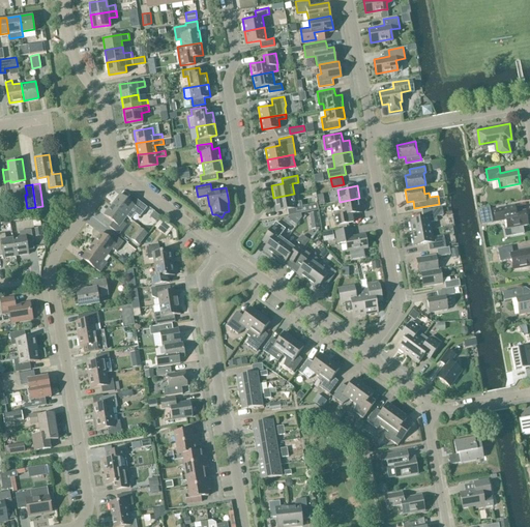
[(112,203),(126,214),(130,217),(135,211),(140,215),(147,205),(133,195),(128,200),(120,193),(112,203)]
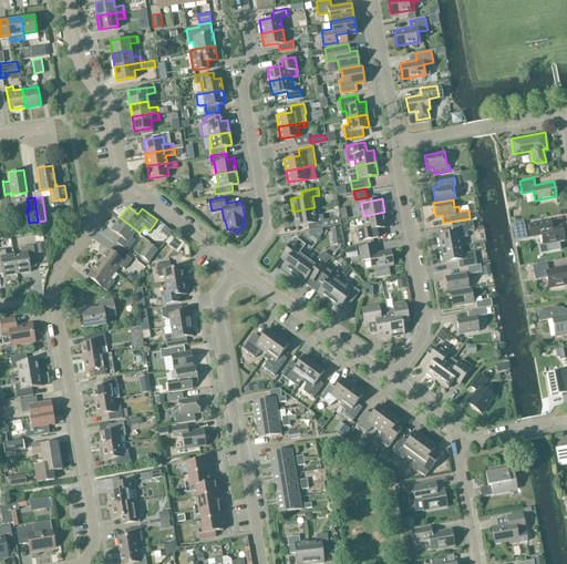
[(315,207),(292,212),(296,225),(308,223),(309,228),(322,226),(321,221),(317,221),(315,207)]
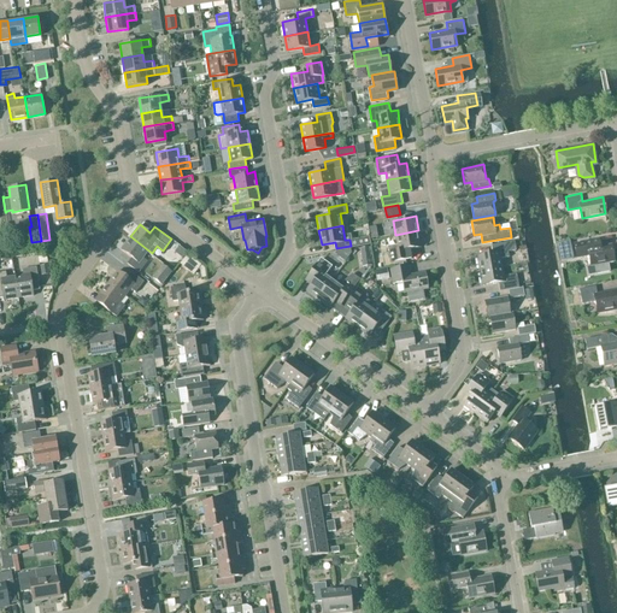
[(418,230),(395,235),(397,243),(387,246),(391,260),(405,258),(404,248),(421,246),(418,230)]
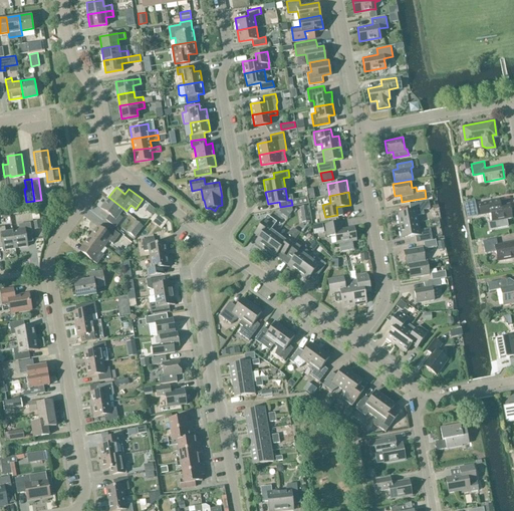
[(118,213),(122,208),(108,197),(101,207),(109,213),(105,218),(115,226),(122,216),(118,213)]
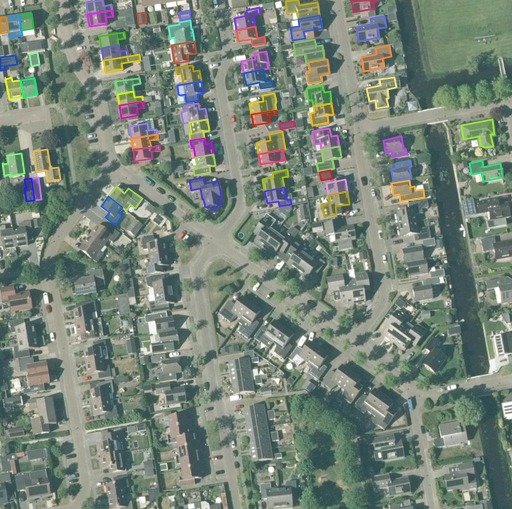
[(398,223),(416,220),(415,213),(422,212),(421,207),(428,206),(427,198),(408,201),(409,209),(396,211),(398,223)]
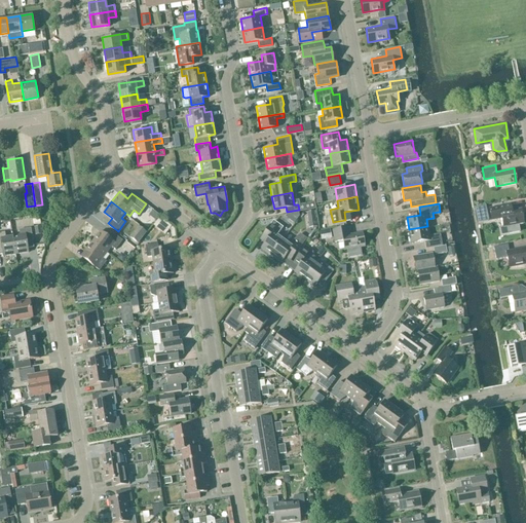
[(479,220),(488,218),(485,204),(476,206),(479,220)]
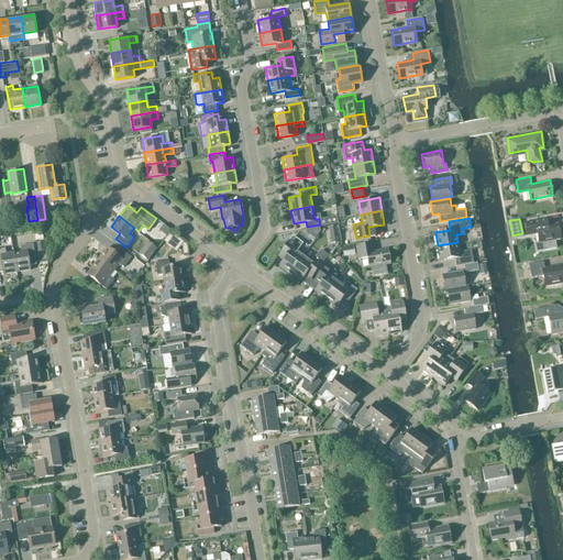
[(555,238),(560,237),(558,222),(539,226),(538,219),(523,221),(526,233),(537,232),(539,241),(542,241),(543,249),(556,245),(555,238)]
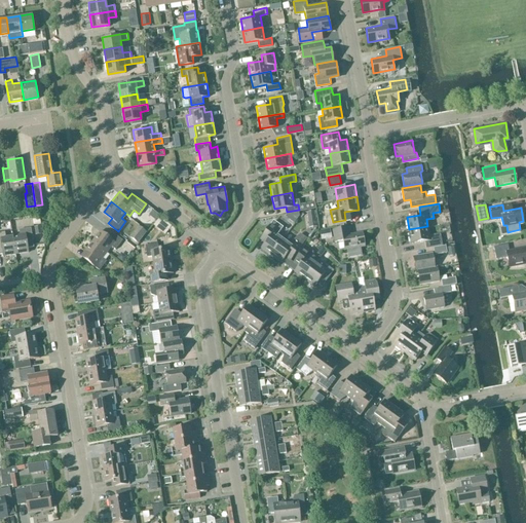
[(261,246),(271,253),(285,235),(278,231),(283,225),(273,219),(263,233),(268,236),(261,246)]
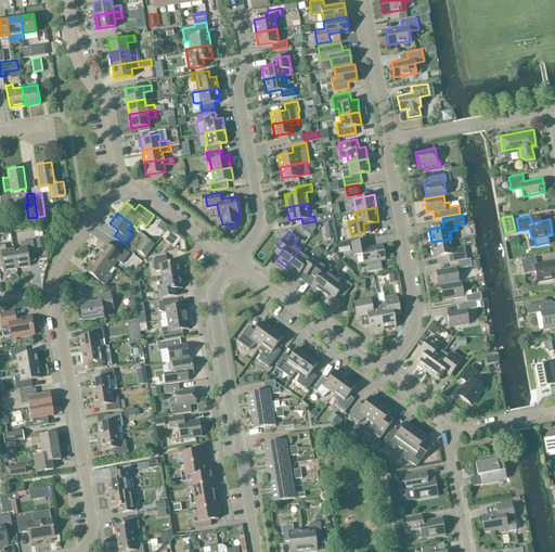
[(145,255),(154,243),(146,236),(137,248),(145,255)]
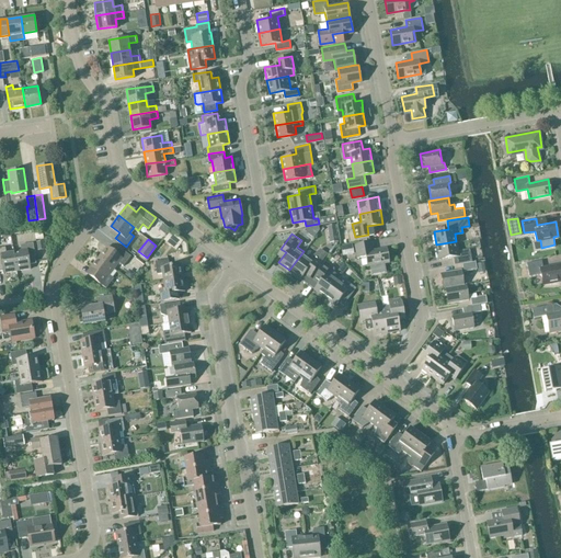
[(21,249),(13,250),(16,270),(30,268),(30,262),(36,261),(33,241),(21,243),(21,249)]
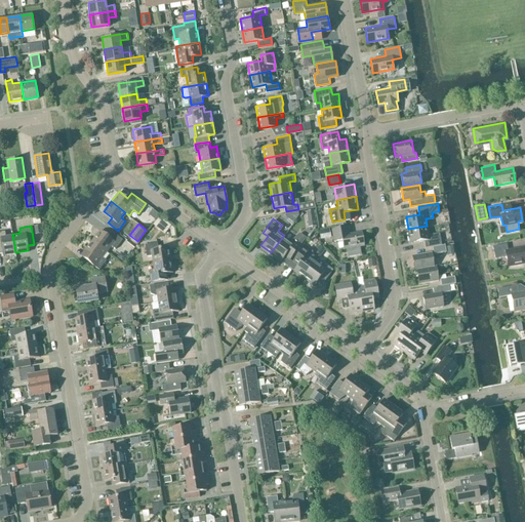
[(360,244),(364,244),(362,231),(346,234),(345,226),(332,228),(334,240),(342,239),(344,247),(346,247),(348,255),(361,253),(360,244)]
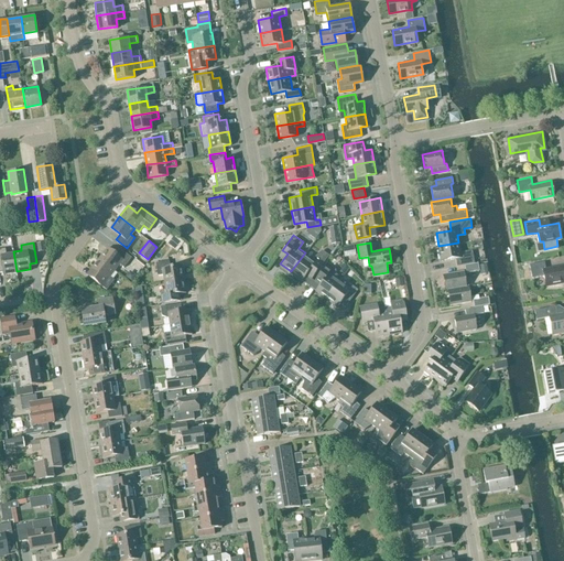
[(458,243),(438,246),(441,259),(455,257),(457,265),(475,261),(472,248),(461,250),(458,243)]
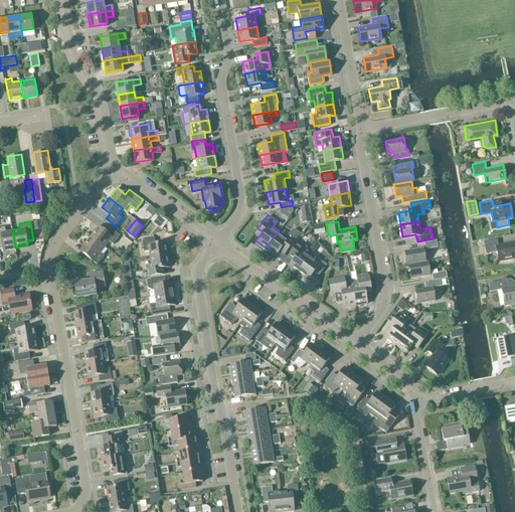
[(98,224),(91,234),(105,245),(109,239),(113,242),(120,233),(110,226),(107,231),(98,224)]
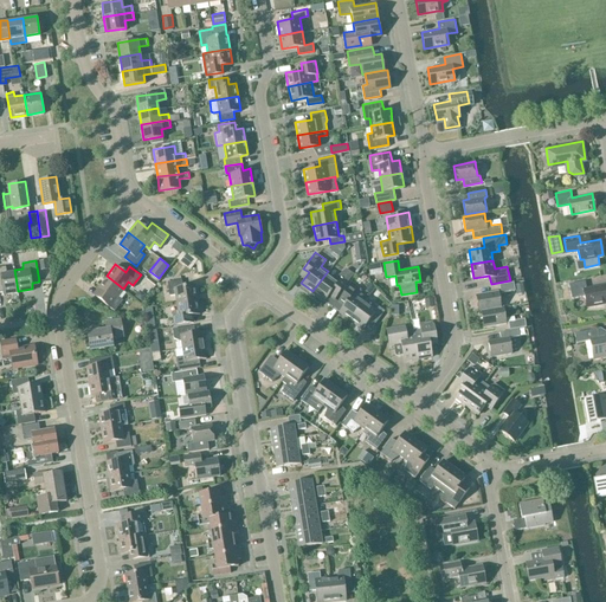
[(4,293),(18,291),(14,270),(7,271),(6,265),(0,265),(0,280),(2,280),(4,293)]
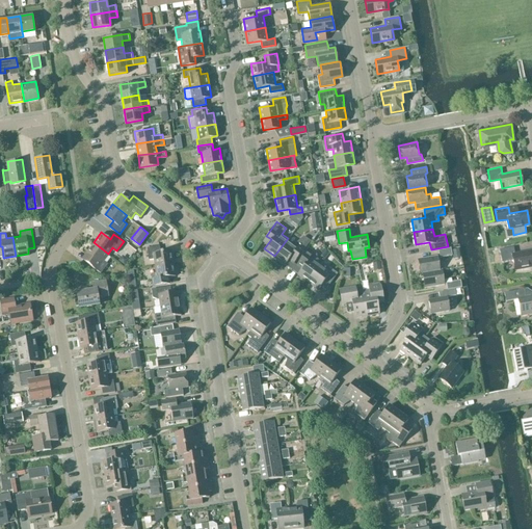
[(294,242),(288,238),(274,256),(285,263),(288,259),(293,262),(296,258),(311,238),(304,234),(294,242)]
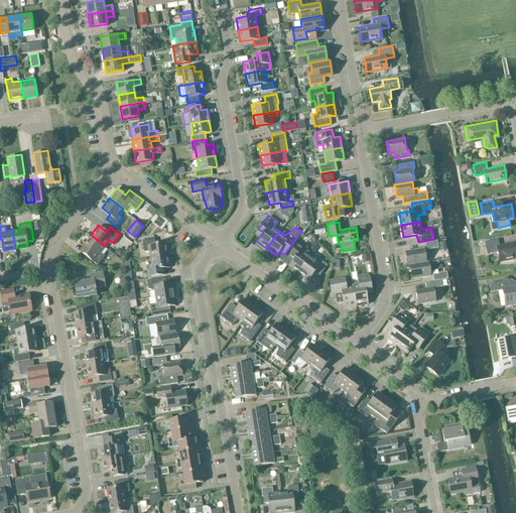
[(101,251),(105,246),(91,235),(83,245),(90,250),(86,255),(98,263),(105,254),(101,251)]
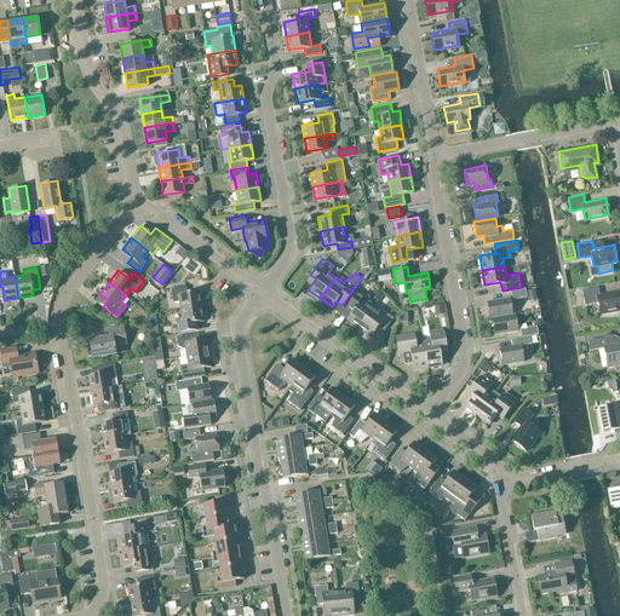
[(181,308),(202,305),(200,291),(187,292),(185,285),(171,287),(173,300),(179,300),(181,308)]
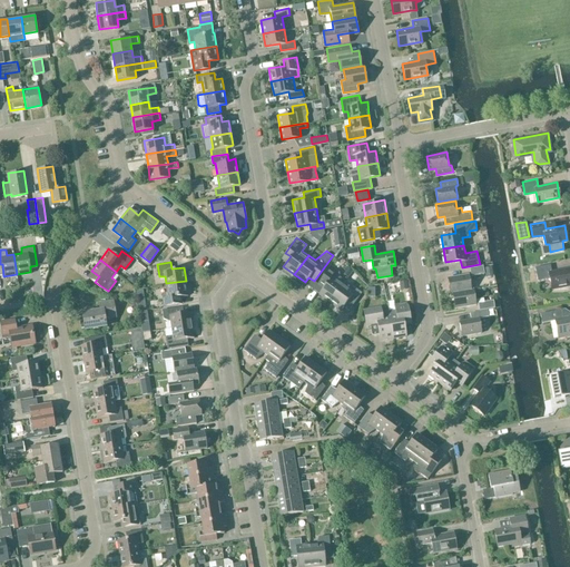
[(550,277),(551,287),(569,283),(569,266),(551,271),(550,263),(534,266),(538,280),(550,277)]
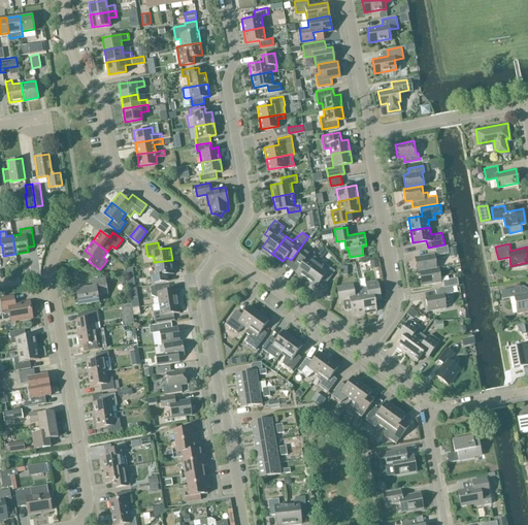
[(436,254),(449,252),(448,244),(435,247),(436,254)]
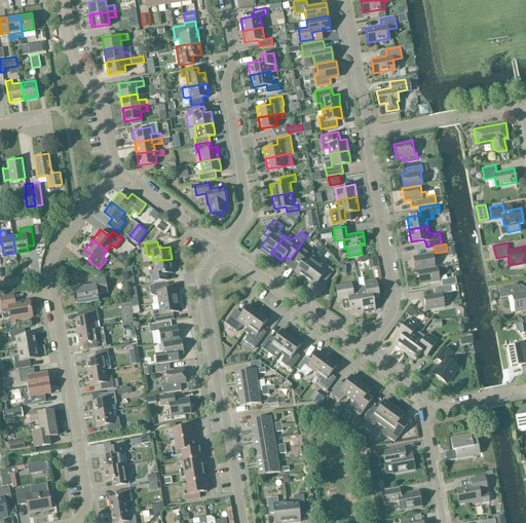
[(294,270),(304,277),(316,261),(318,258),(313,254),(313,250),(309,247),(307,250),(304,247),(293,261),(298,265),(294,270)]
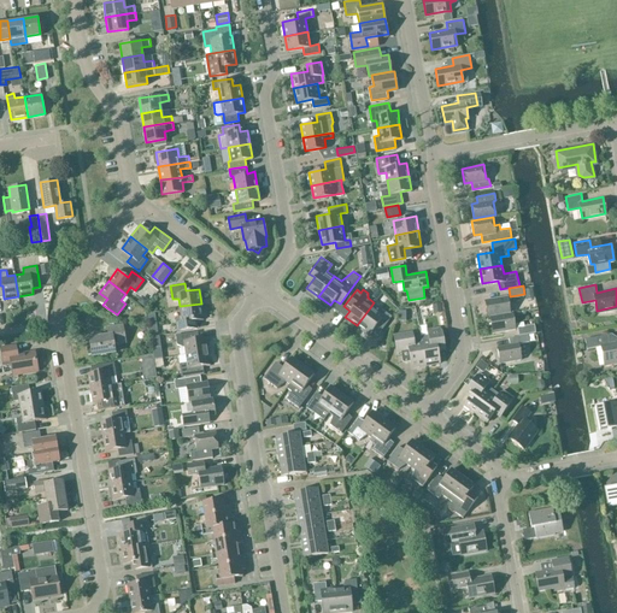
[(487,316),(489,314),(510,312),(507,295),(485,299),(487,316)]
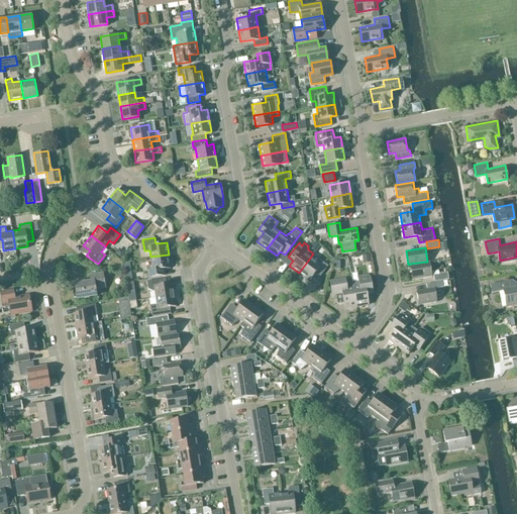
[(171,267),(169,254),(150,257),(151,264),(146,265),(148,276),(161,275),(160,268),(171,267)]
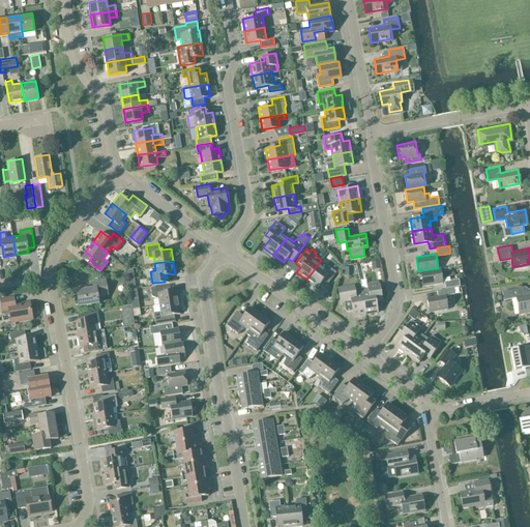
[(319,263),(306,280),(317,287),(324,277),(328,281),(336,270),(331,267),(329,270),(319,263)]
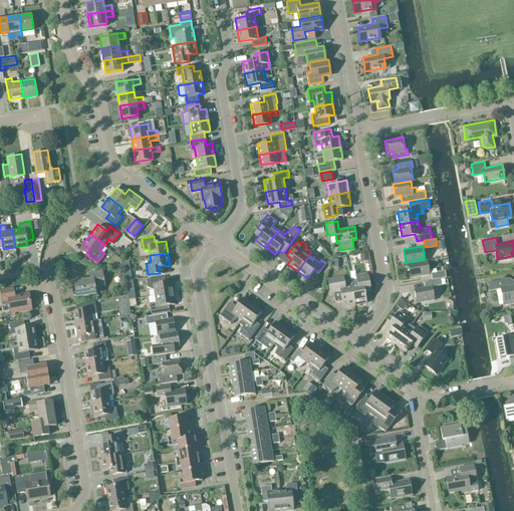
[(425,260),(408,262),(411,276),(429,273),(427,259),(425,260)]
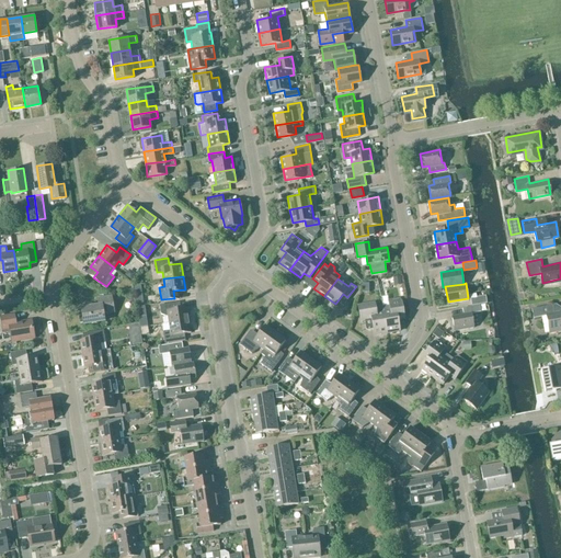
[(471,304),(487,302),(485,294),(470,296),(471,304)]
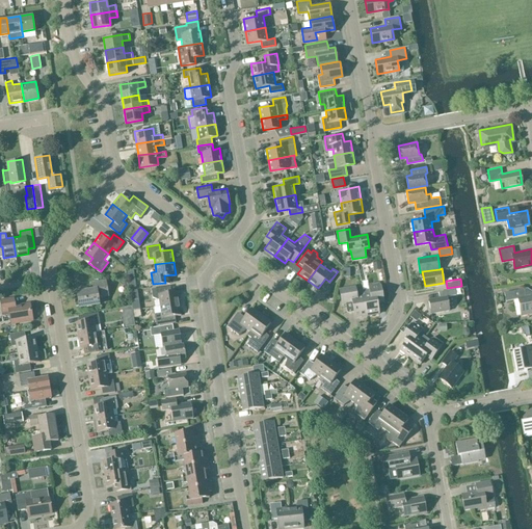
[(95,290),(77,292),(79,307),(100,303),(98,295),(107,293),(105,280),(92,282),(95,290)]
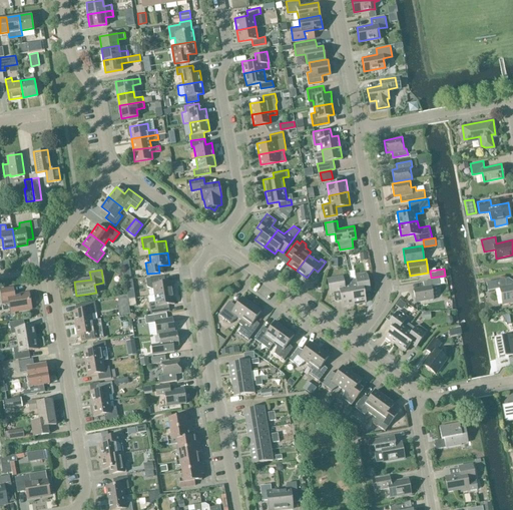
[(356,277),(350,279),(354,303),(366,301),(363,286),(369,285),(366,271),(355,273),(356,277)]
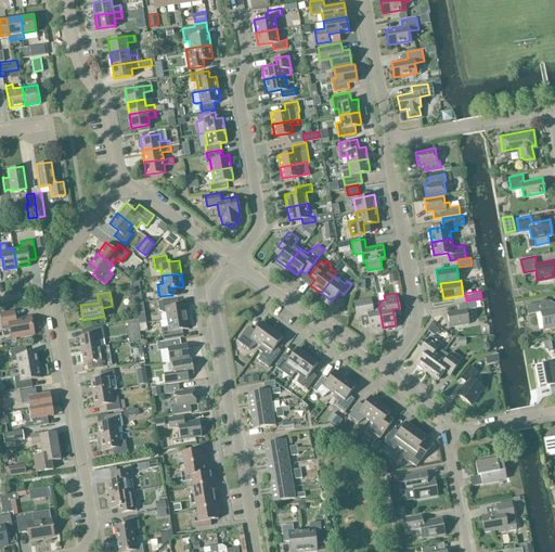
[(166,311),(167,318),(186,315),(185,303),(179,304),(178,297),(157,299),(159,309),(166,311)]
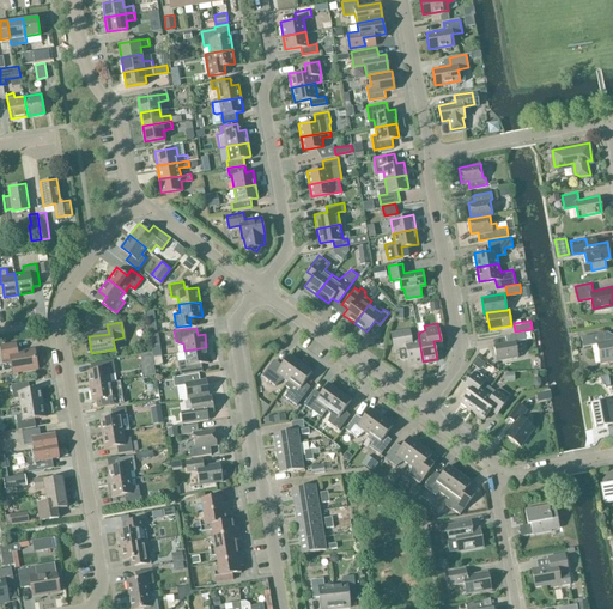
[(423,361),(418,333),(410,334),(410,328),(392,332),(394,348),(406,346),(410,364),(423,361)]
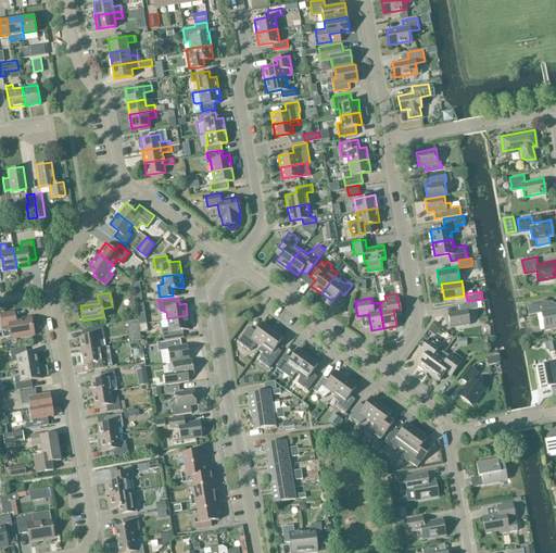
[(555,325),(555,306),(550,309),(548,300),(527,304),(529,313),(542,311),(544,328),(555,325)]
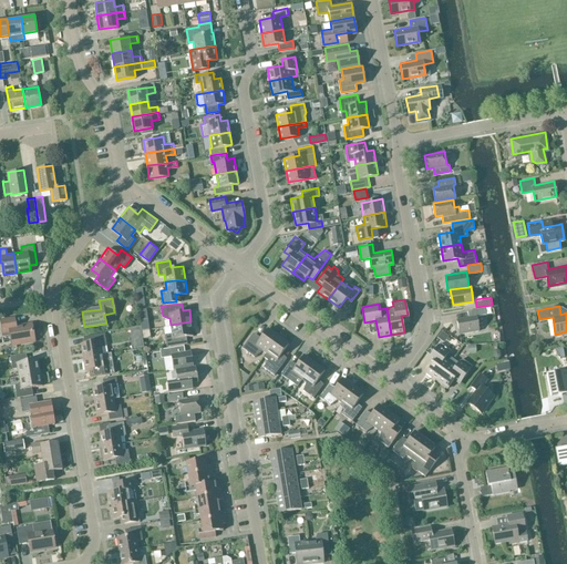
[(468,316),(456,318),(460,332),(478,329),(476,315),(486,314),(485,307),(467,309),(468,316)]
